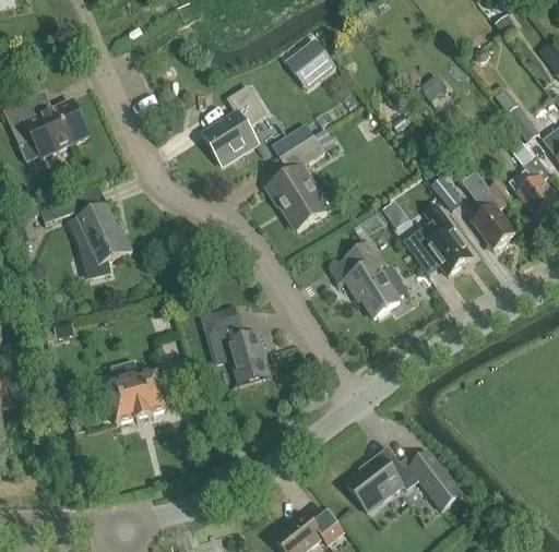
[(514,25),(507,13),(492,22),(501,34),(514,25)]
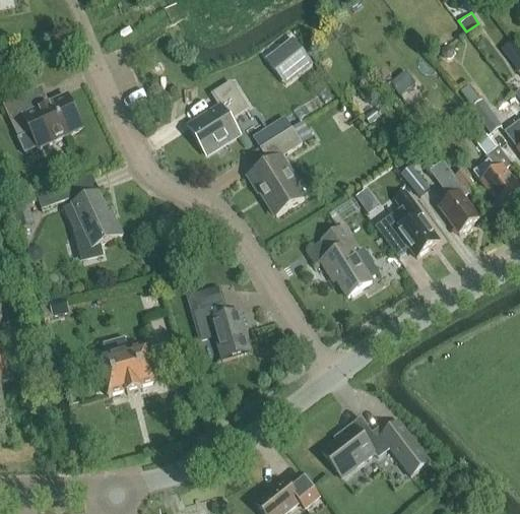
[(265,57),(280,76),(309,55),(294,36),(265,57)]
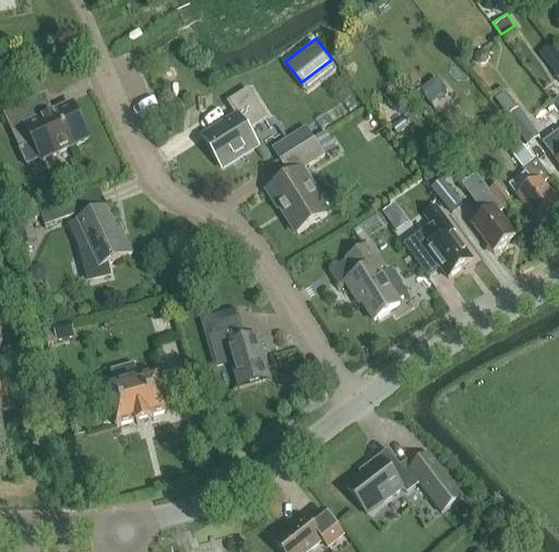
[(475,58),(479,61),(485,60),(488,55),(487,50),(483,47),(477,48),(474,52),(475,58)]
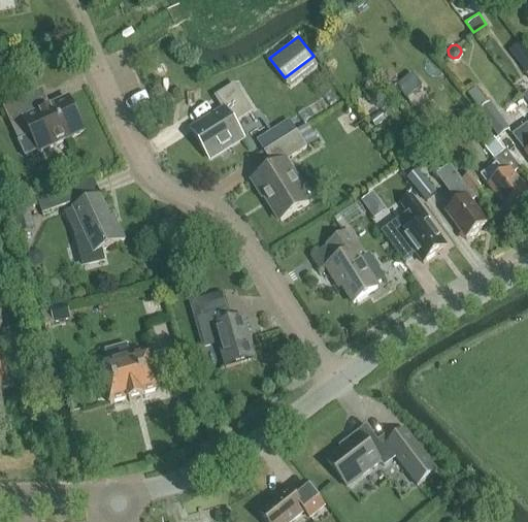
[(421,80),(413,69),(397,82),(405,93),(421,80)]
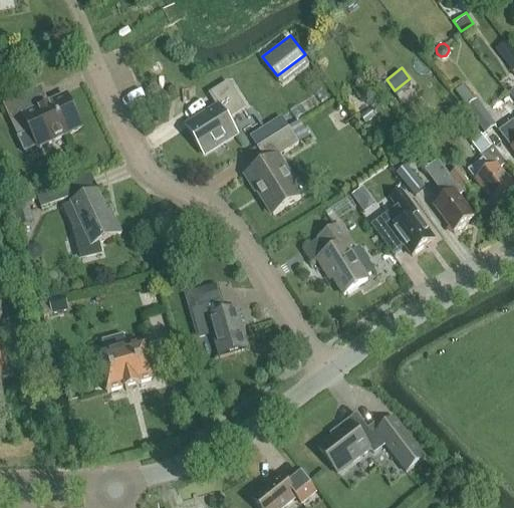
[(227,115),(245,104),(228,77),(209,89),(217,102),(187,122),(204,150),(236,130),(227,115)]
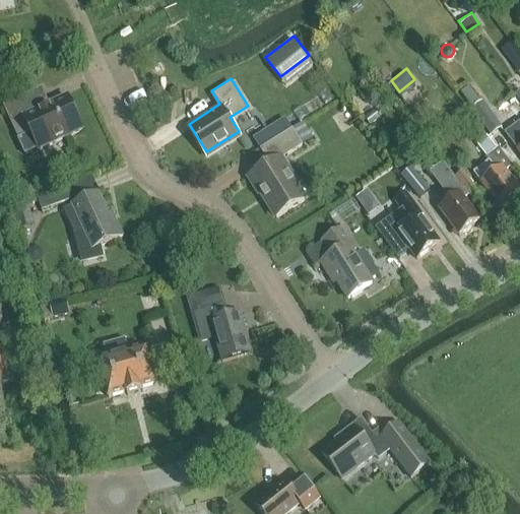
[(479,97),(468,81),(460,87),(471,103),(469,104),(490,131),(501,122),(481,95),(479,97)]
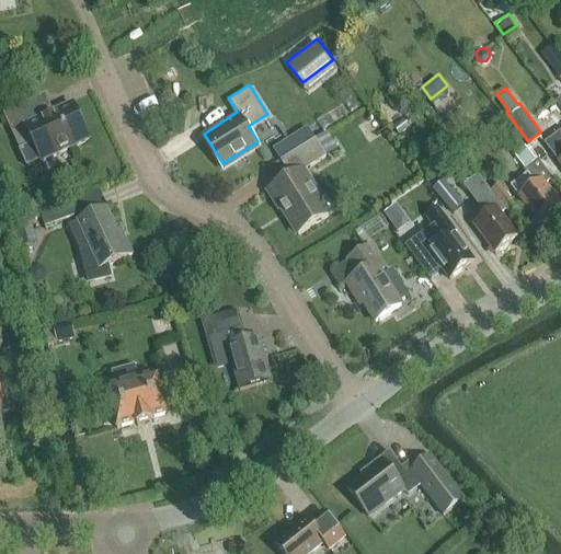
[(27,161),(41,154),(42,157),(56,150),(54,146),(68,139),(70,143),(89,135),(71,99),(45,112),(37,94),(3,110),(27,161)]
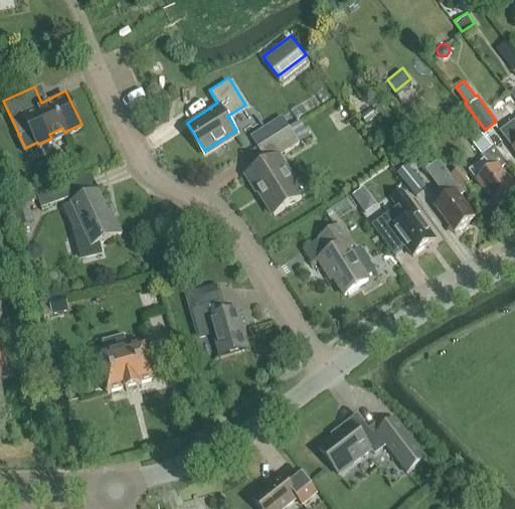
[(366,119),(376,112),(370,104),(360,112),(366,119)]
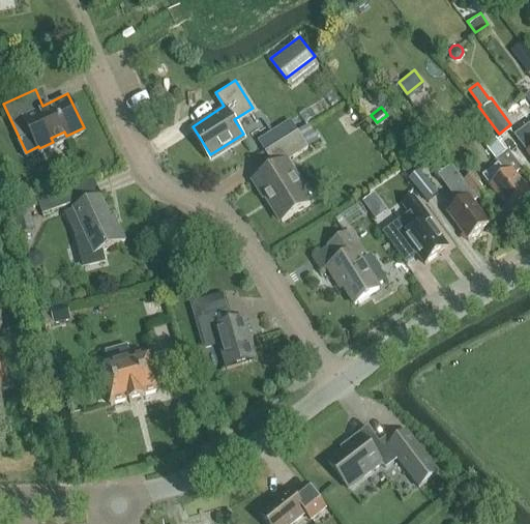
[(529,119),(514,132),(529,152),(529,119)]
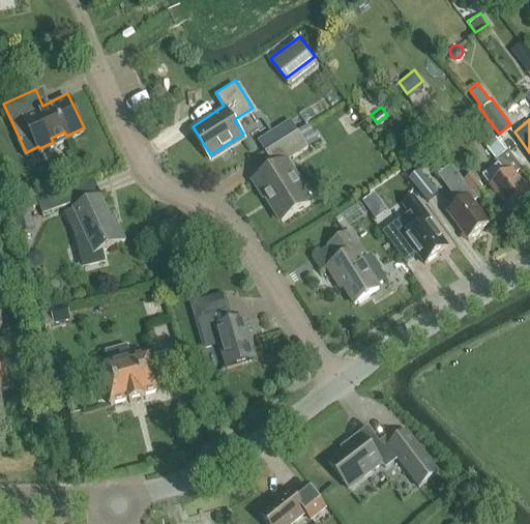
[(307,144),(306,142),(317,135),(307,120),(265,147),(274,163),(253,176),(264,194),(266,193),(282,217),(310,200),(300,185),(301,185),(284,158),(307,144)]
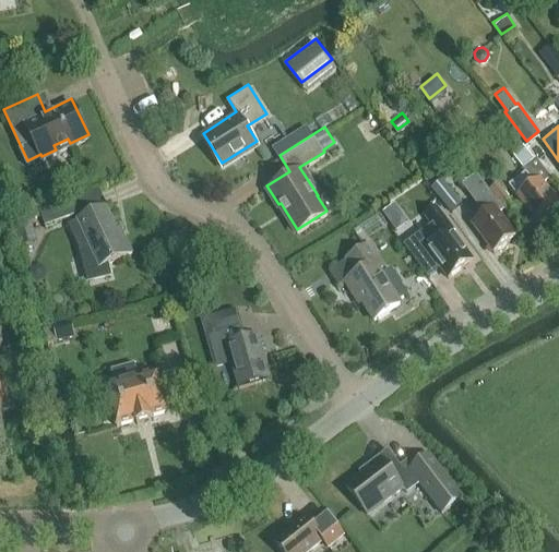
[(535,154),(534,155),(522,140),(510,148),(524,168),(508,180),(536,218),(558,201),(558,200),(543,179),(550,174),(535,154)]
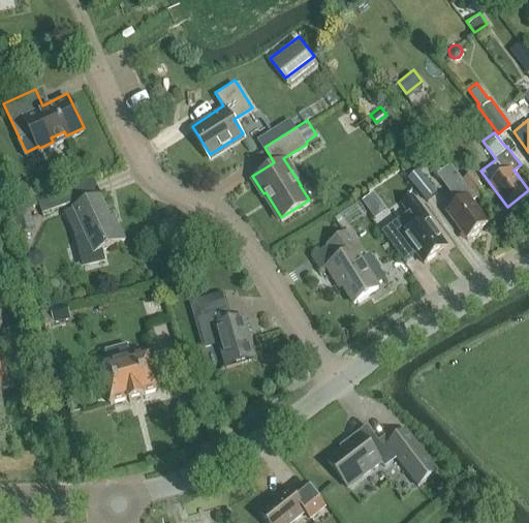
[(489,219),(472,196),(474,194),(449,159),(435,171),(457,200),(446,208),(466,235),(489,219)]
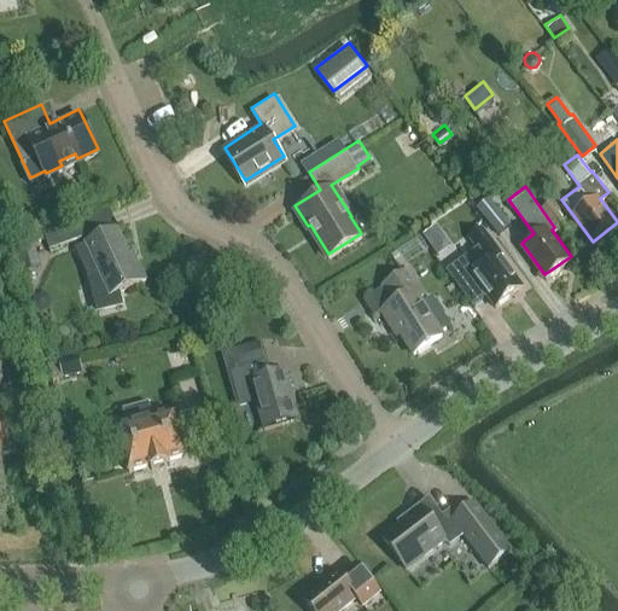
[(509,220),(488,192),(474,203),(496,230),(509,220)]
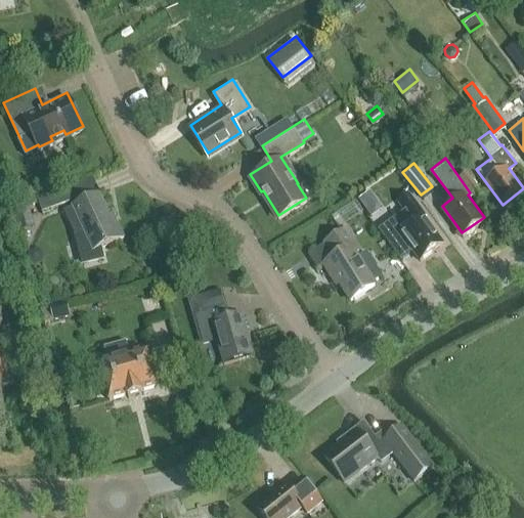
[(483,190),(465,167),(457,173),(475,197),(483,190)]
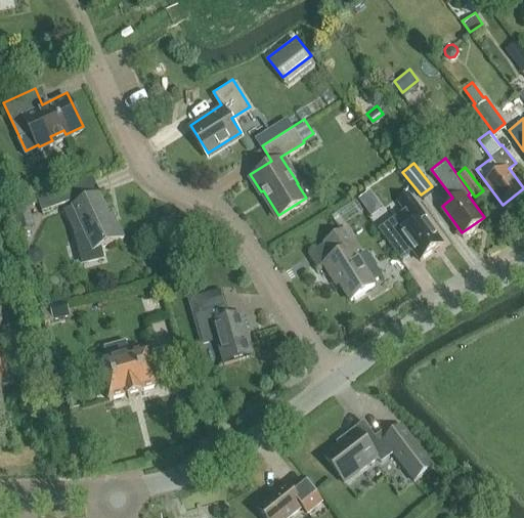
[(28,185),(25,177),(17,180),(22,188),(28,185)]
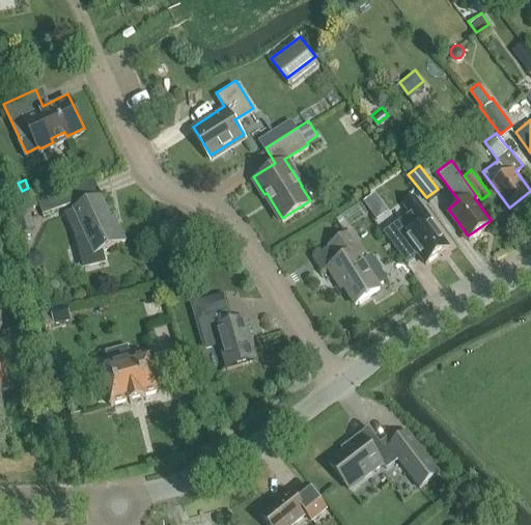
[(42,210),(72,199),(66,185),(37,196),(42,210)]
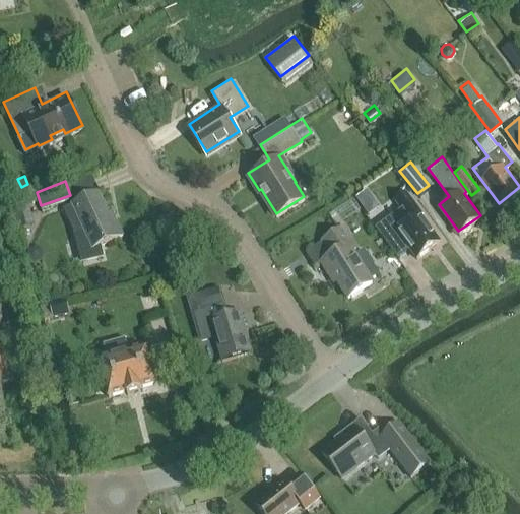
[(361,200),(371,192),(367,186),(355,194),(361,200)]
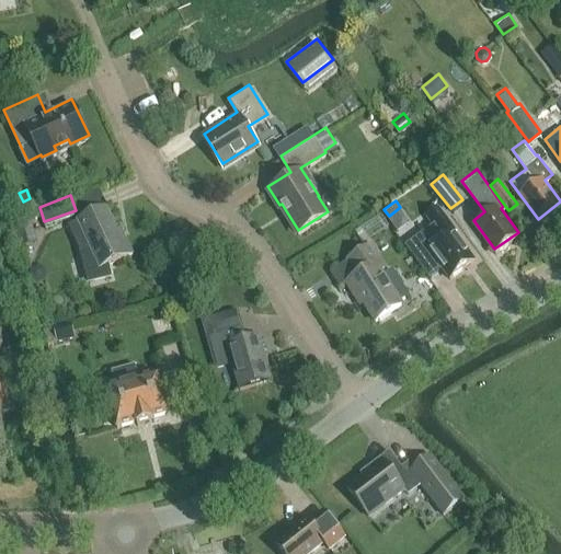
[(106,261),(132,249),(123,231),(119,232),(105,203),(77,216),(68,220),(82,251),(89,276),(109,272),(106,261)]
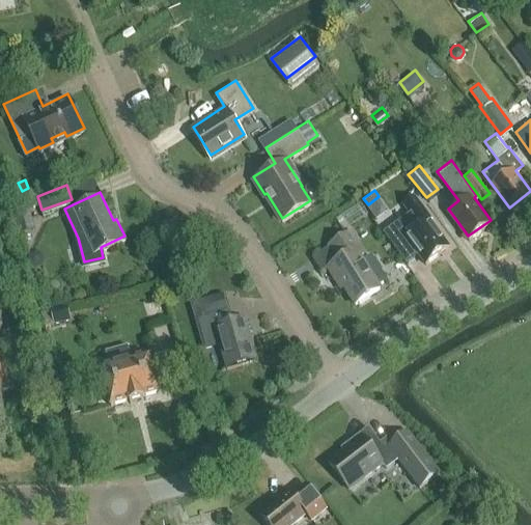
[(410,209),(383,228),(406,259),(418,250),(425,260),(448,244),(429,218),(431,217),(414,193),(403,200),(410,209)]
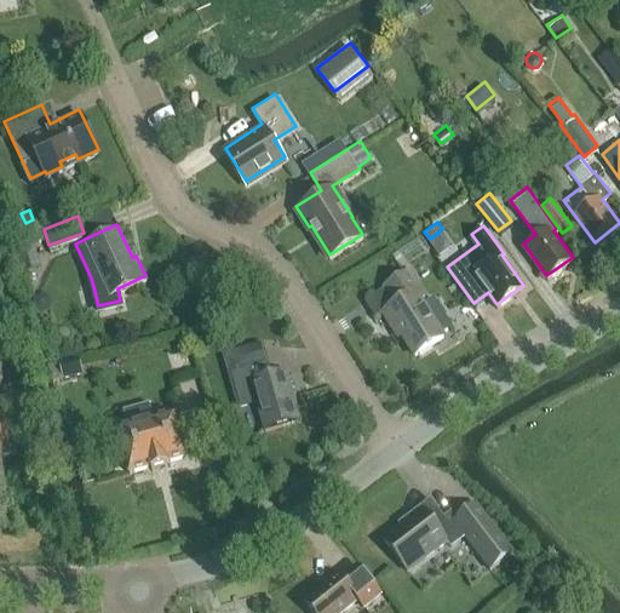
[(432,294),(423,301),(419,296),(425,292),(409,267),(384,282),(395,301),(383,308),(394,325),(397,322),(414,350),(443,332),(441,328),(451,322),(432,294)]
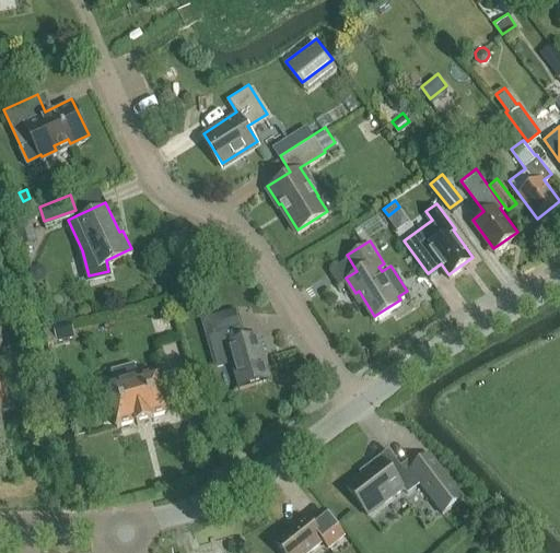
[(47,269),(45,262),(38,260),(32,262),(30,270),(32,275),(38,279),(45,275),(47,269)]
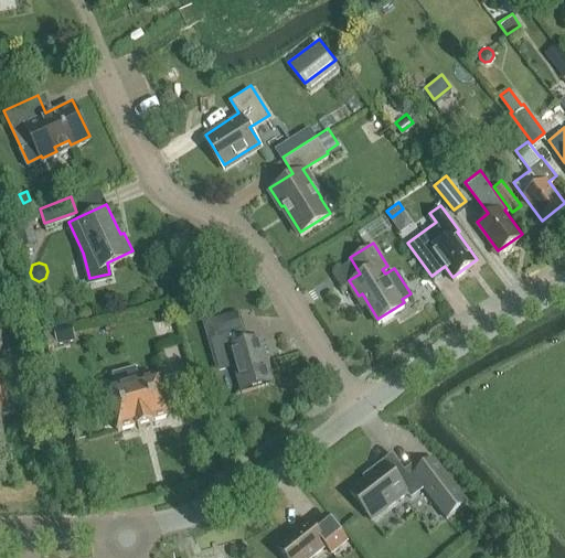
[(210,318),(205,319),(219,365),(233,361),(241,388),(274,378),(262,334),(246,339),(243,325),(214,334),(210,318)]
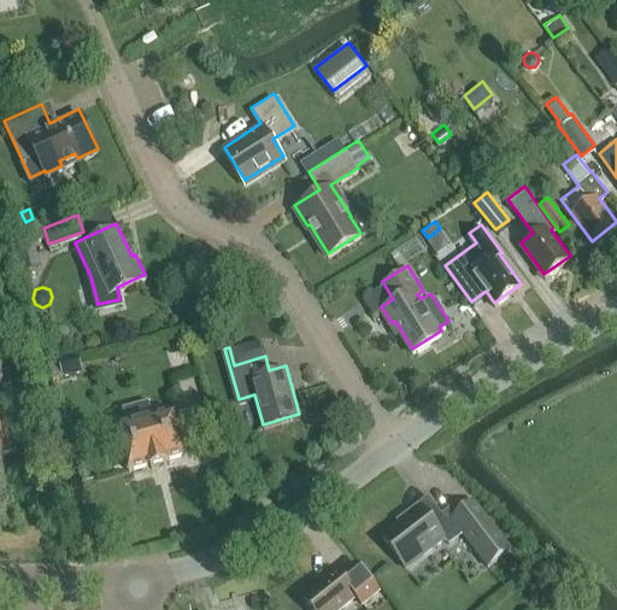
[(80,368),(75,350),(46,357),(51,375),(80,368)]
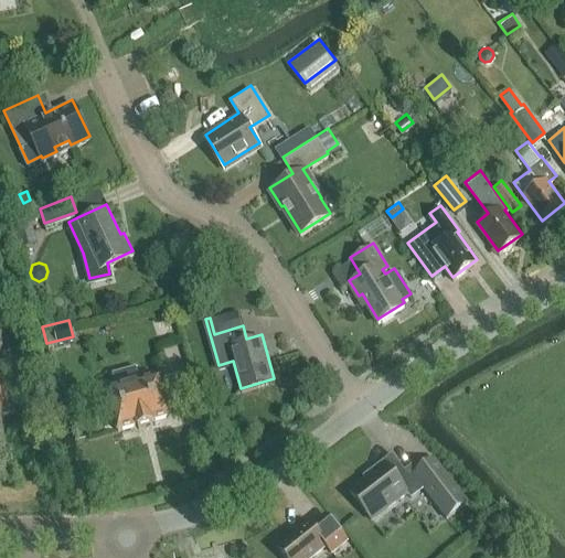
[(151,417),(171,411),(160,373),(140,379),(136,363),(112,369),(117,385),(107,388),(117,427),(137,421),(138,424),(152,420),(151,417)]
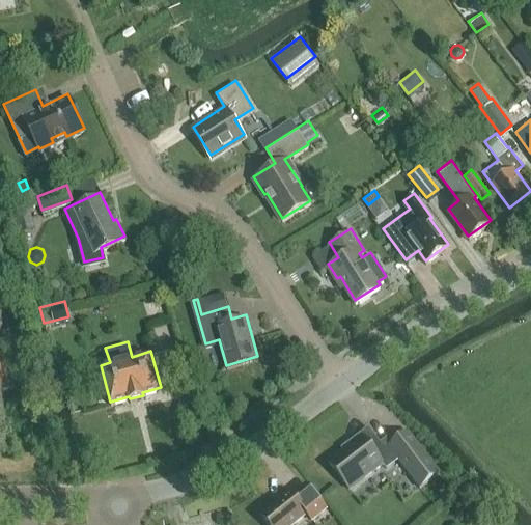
[(341,444),(343,447),(329,459),(348,485),(392,451),(418,486),(439,469),(408,427),(393,438),(389,433),(380,439),(368,424),(341,444)]
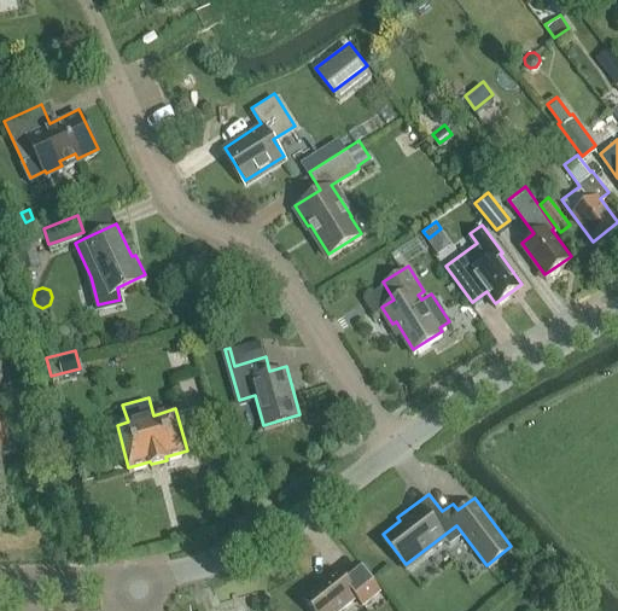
[(314,610),(332,610),(356,592),(363,600),(379,588),(356,559),(340,571),(339,569),(304,597),(314,610)]
